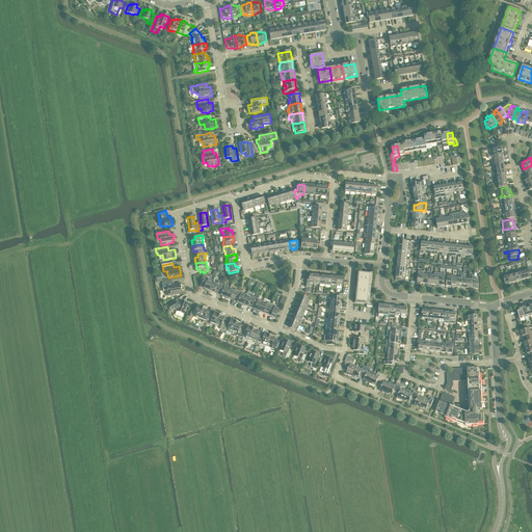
[(530,274),(531,273),(531,268),(531,267),(523,270),(526,280),(531,277),(530,274)]
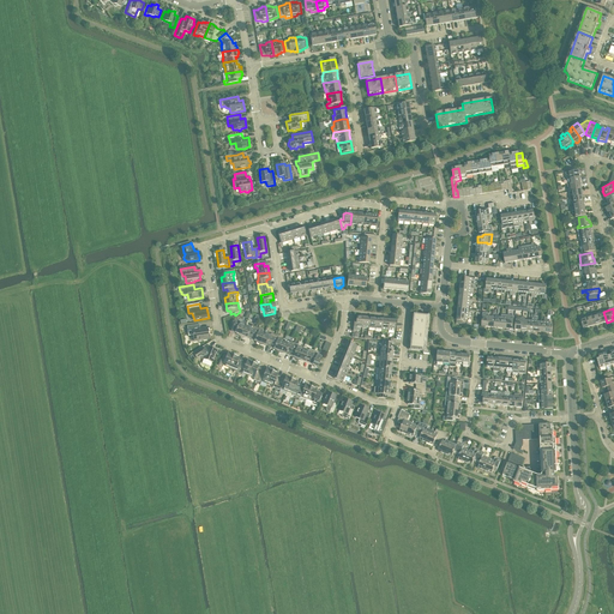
[(431,355),(426,347),(429,317),(415,314),(410,351),(423,353),(423,355),(431,355)]
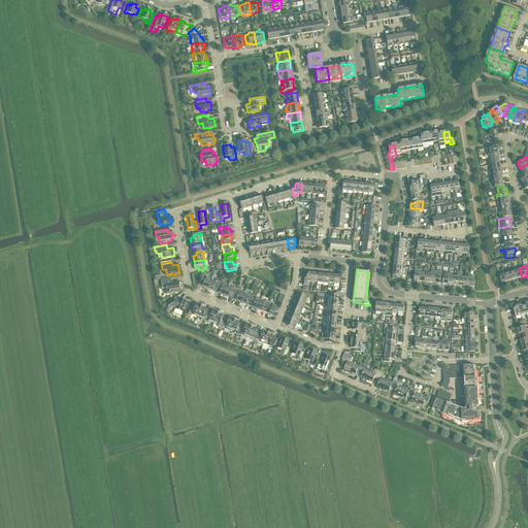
[(311,283),(312,273),(306,272),(306,275),(304,275),(304,285),(306,285),(307,282),(311,283)]
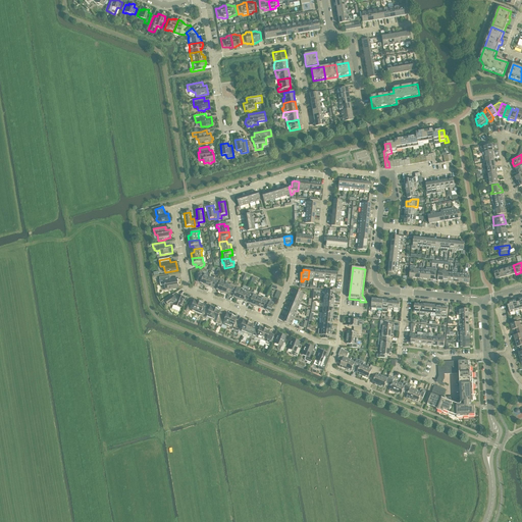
[(209,276),(201,273),(200,273),(199,273),(199,274),(198,274),(199,275),(199,276),(197,282),(202,284),(205,286),(209,276)]
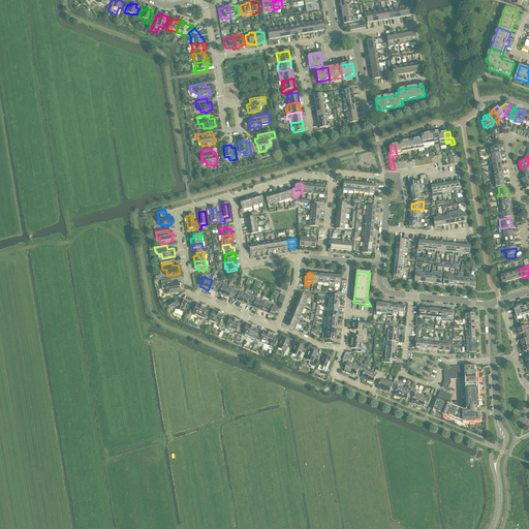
[(180,283),(173,284),(173,280),(161,282),(163,290),(166,289),(167,294),(173,293),(174,294),(176,293),(181,292),(180,287),(181,287),(180,283)]
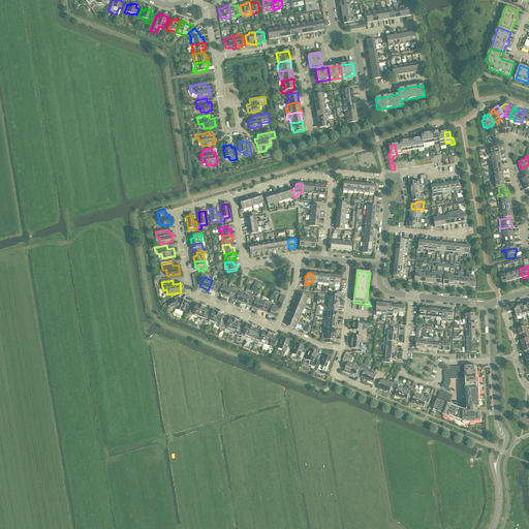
[(217,281),(217,282),(212,280),(208,290),(211,291),(211,290),(216,292),(220,282),(217,281)]
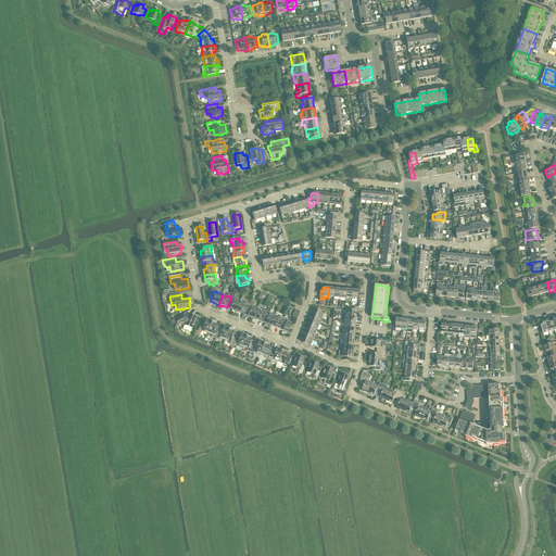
[(235,300),(236,298),(231,297),(227,307),(234,310),(232,311),(236,313),(240,302),(235,300)]
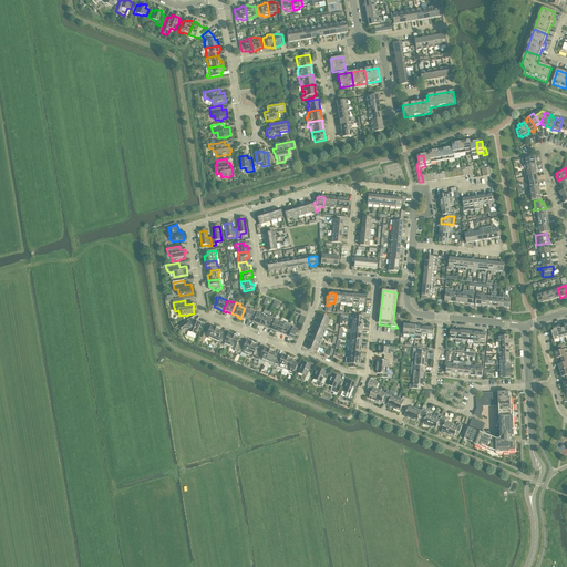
[(250,308),(250,310),(245,308),(240,319),(244,319),(249,321),(254,310),(250,308)]
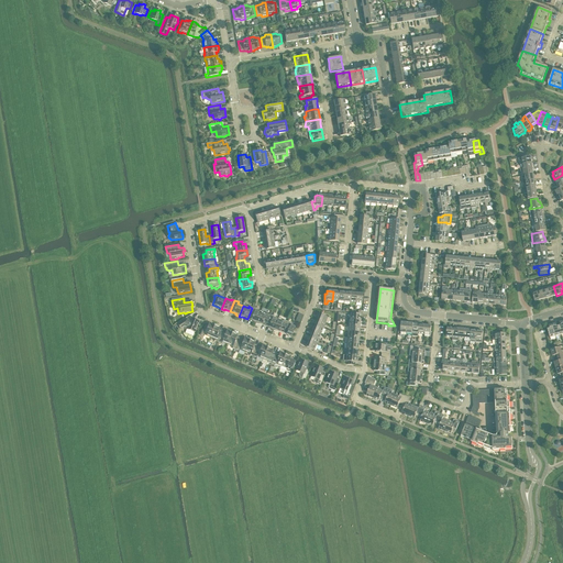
[(255,310),(256,309),(252,308),(247,319),(254,321),(253,322),(256,324),(261,312),(255,310)]
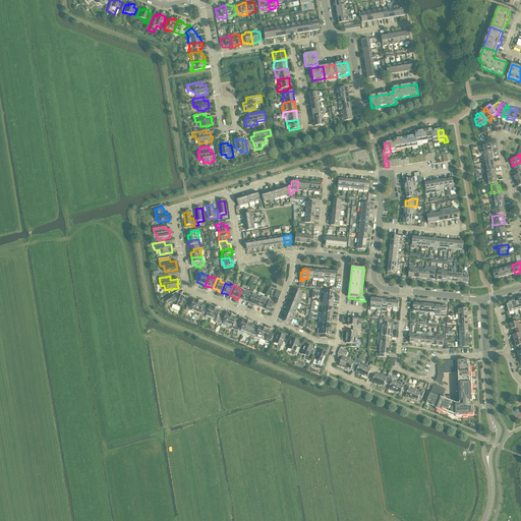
[(246,290),(246,291),(241,289),(237,300),(240,300),(240,299),(245,301),(249,291),(246,290)]
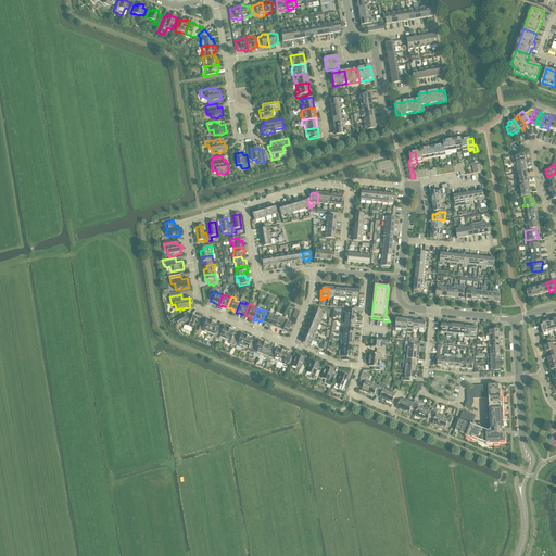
[(269,314),(270,312),(266,311),(262,321),(268,324),(267,325),(270,327),(275,316),(269,314)]
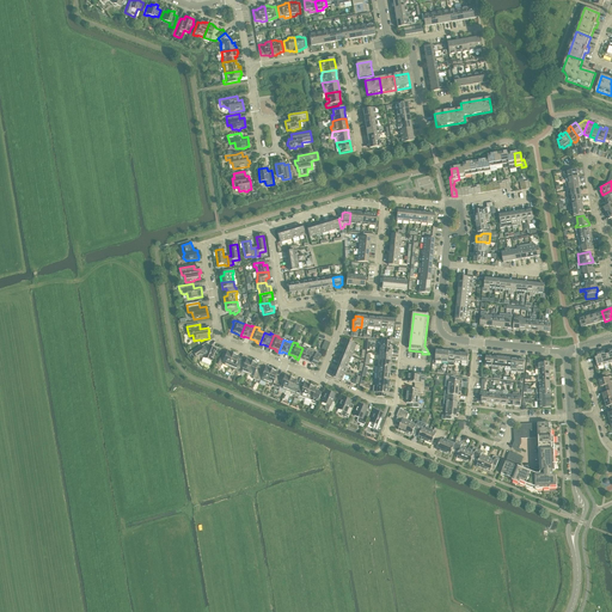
[(353,352),(356,346),(348,342),(347,343),(346,343),(344,346),(346,347),(346,348),(353,352)]
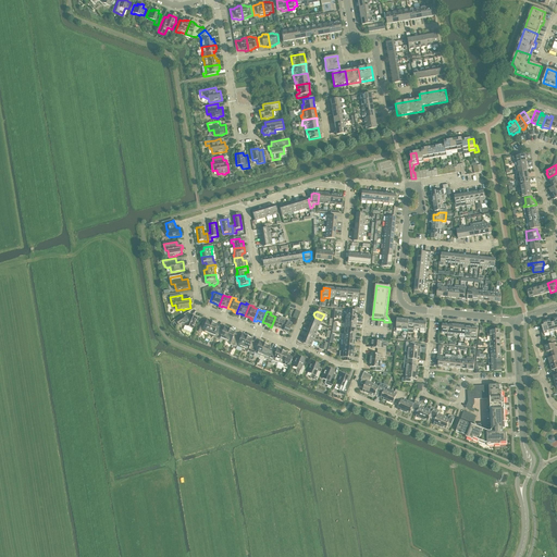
[(195,317),(194,318),(190,316),(189,317),(186,319),(184,316),(176,321),(178,324),(181,323),(185,325),(185,326),(194,330),(198,319),(197,319),(196,318),(195,317)]
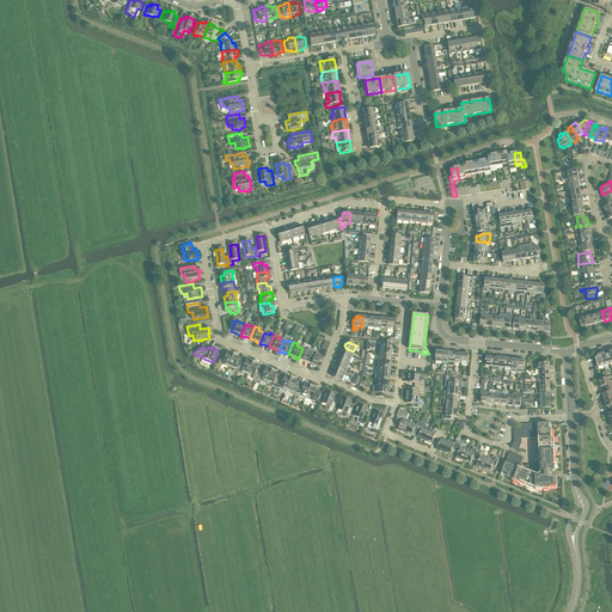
[(308,348),(308,350),(303,348),(298,360),(301,360),(307,362),(312,350),(308,348)]
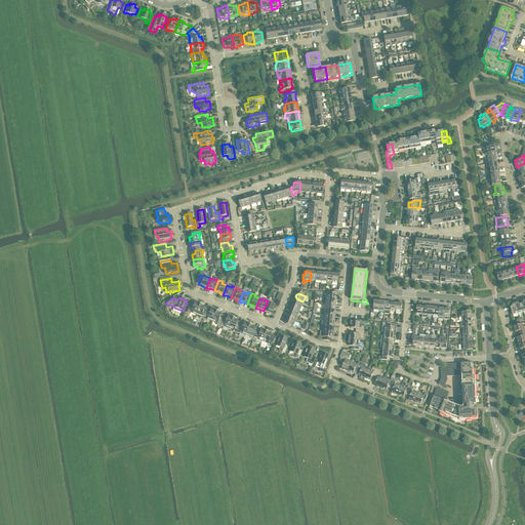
[(271,303),(272,301),(268,300),(264,311),(269,313),(269,314),(272,316),(276,305),(271,303)]
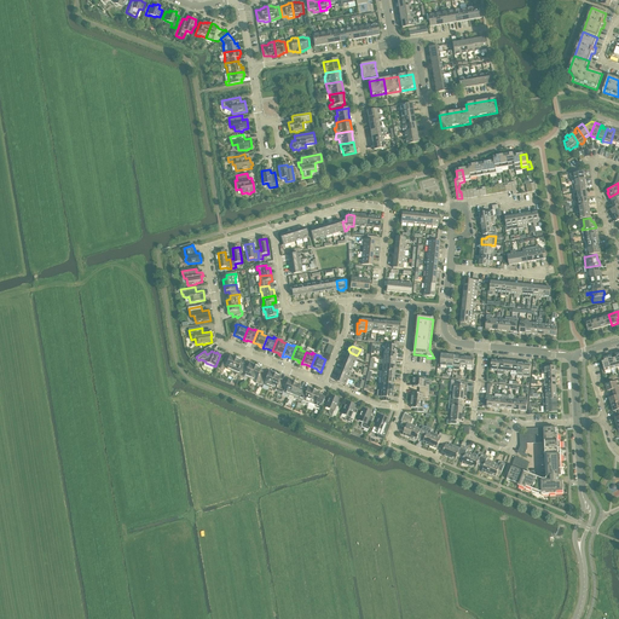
[(231,371),(236,359),(230,357),(230,358),(226,357),(220,369),(225,370),(225,369),(231,371)]
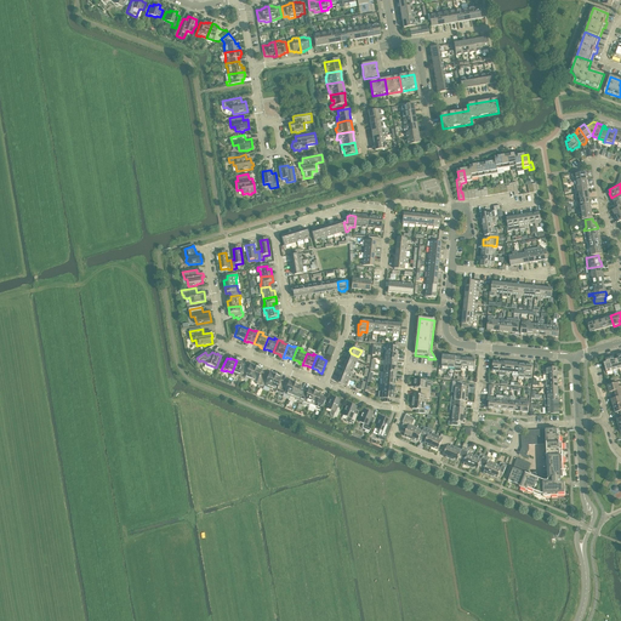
[(243,364),(243,363),(237,360),(232,372),(238,375),(237,376),(241,379),(246,366),(243,364)]
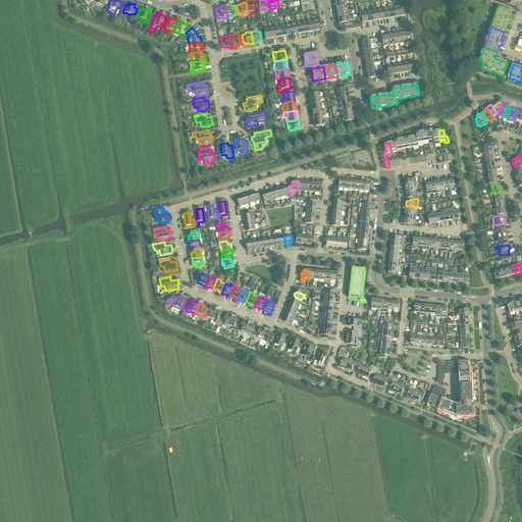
[(211,320),(215,309),(210,307),(209,309),(207,308),(203,318),(206,319),(206,318),(211,320)]
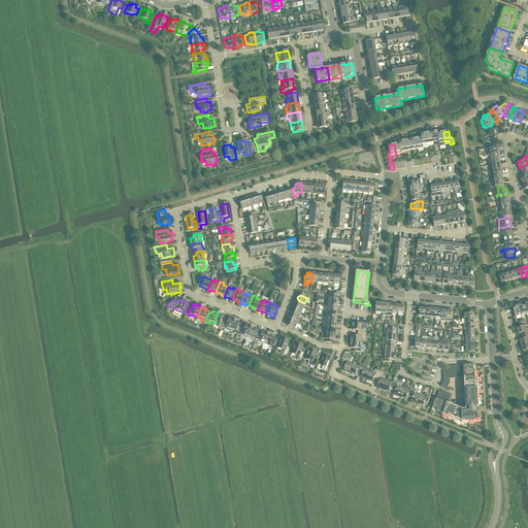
[(223,317),(223,315),(218,312),(213,324),(219,326),(218,327),(222,328),(226,318),(223,317)]
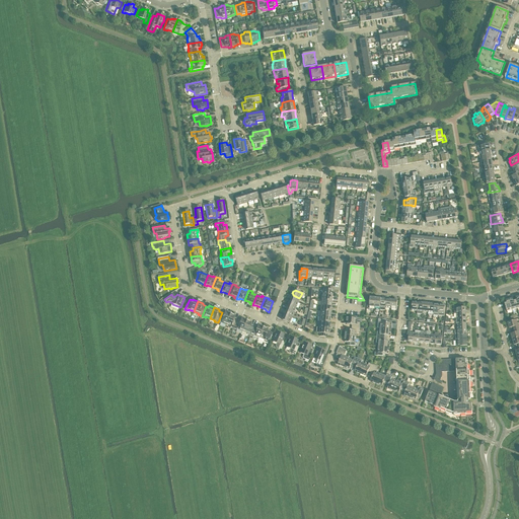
[(226,324),(230,314),(225,312),(225,313),(222,312),(218,322),(221,323),(221,322),(226,324)]
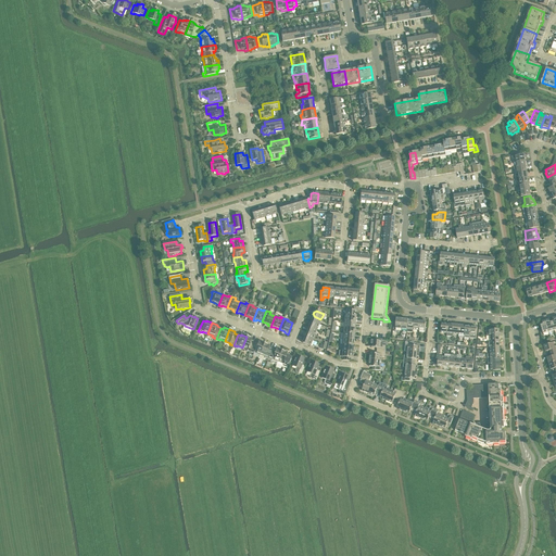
[(252,340),(252,339),(247,337),(242,348),(248,350),(247,351),(251,353),(255,342),(252,340)]
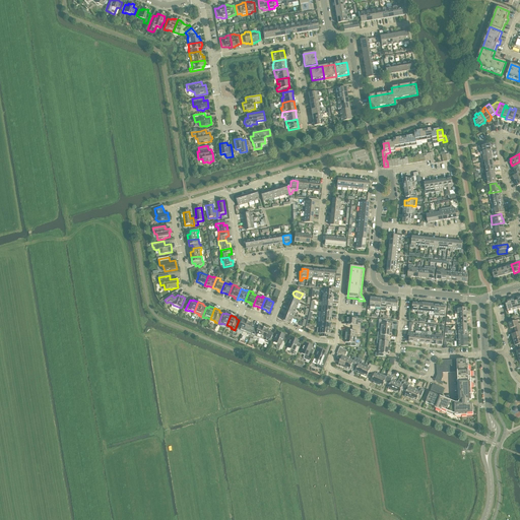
[(289,324),(291,319),(284,316),(284,317),(283,316),(282,319),(283,320),(282,321),(289,324)]
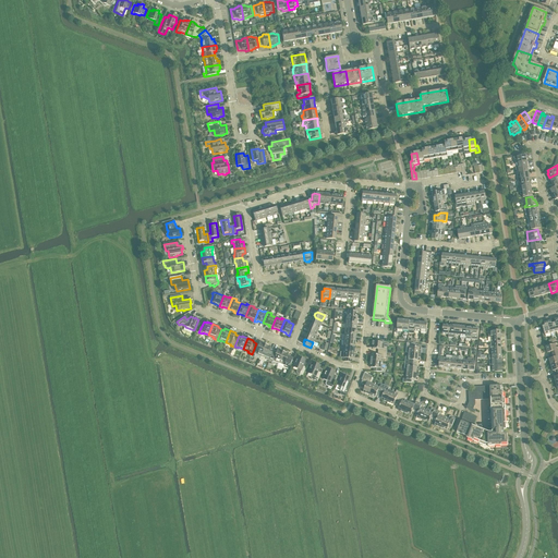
[(378,352),(387,353),(387,347),(384,347),(385,342),(373,341),(373,349),(378,349),(378,352)]
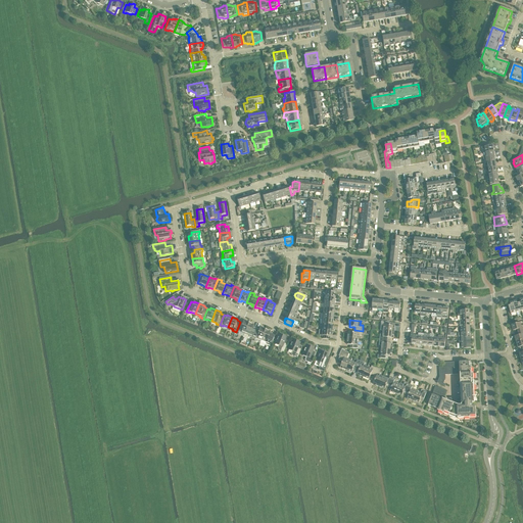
[(244,334),(248,323),(243,321),(243,323),(240,322),(236,332),(239,333),(239,332),(244,334)]
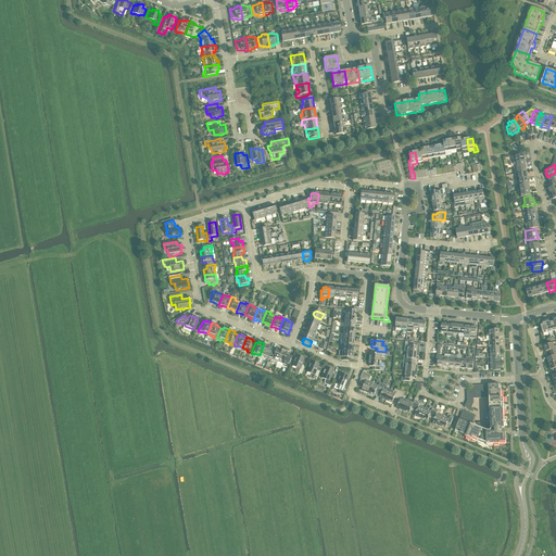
[(405,348),(404,352),(407,352),(419,353),(419,346),(414,345),(414,342),(405,342),(405,348)]
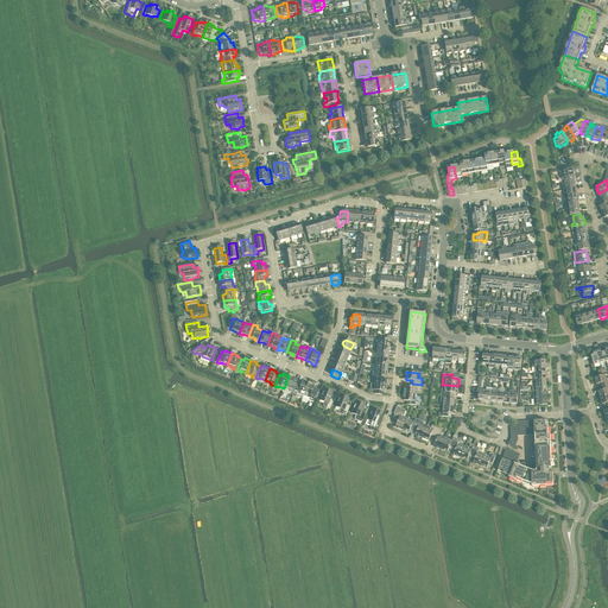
[(295,380),(295,378),(289,375),(284,388),(290,391),(289,392),(293,393),(298,381),(295,380)]
